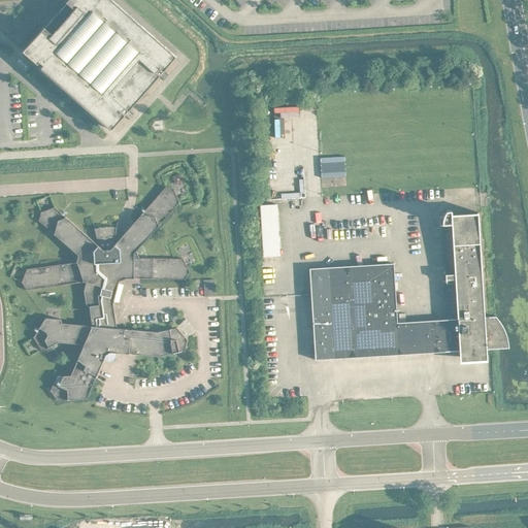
[(69,0),(68,2),(72,6),(61,19),(51,31),(45,27),(24,51),(90,109),(112,129),(114,127),(175,58),(177,56),(155,36),(113,0),(69,0)]
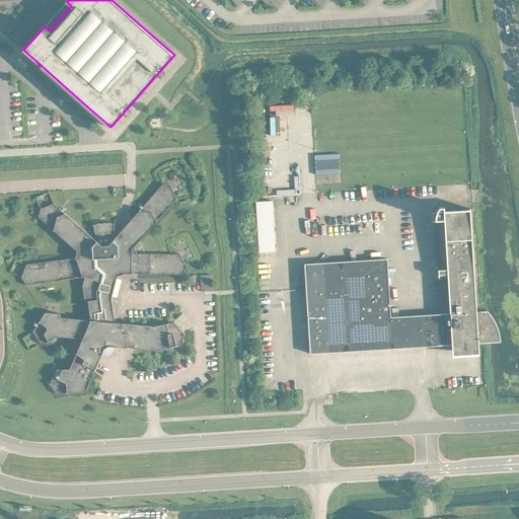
[(63,369),(59,378),(54,375),(50,383),(57,393),(86,391),(102,353),(107,355),(115,351),(116,346),(136,348),(157,350),(182,344),(184,334),(174,321),(155,325),(116,321),(113,298),(118,276),(125,273),(182,274),(187,267),(180,253),(138,252),(135,246),(177,199),(171,186),(163,183),(117,236),(115,233),(115,223),(109,222),(98,222),(93,225),(96,234),(93,237),(54,203),(41,208),(39,216),(77,250),(76,256),(27,264),(21,277),(26,284),(83,277),(85,277),(83,285),(85,300),(88,301),(91,319),(62,316),(60,313),(46,311),(33,330),(41,343),(46,343),(58,336),(79,338),(83,340),(70,368),(63,369)]
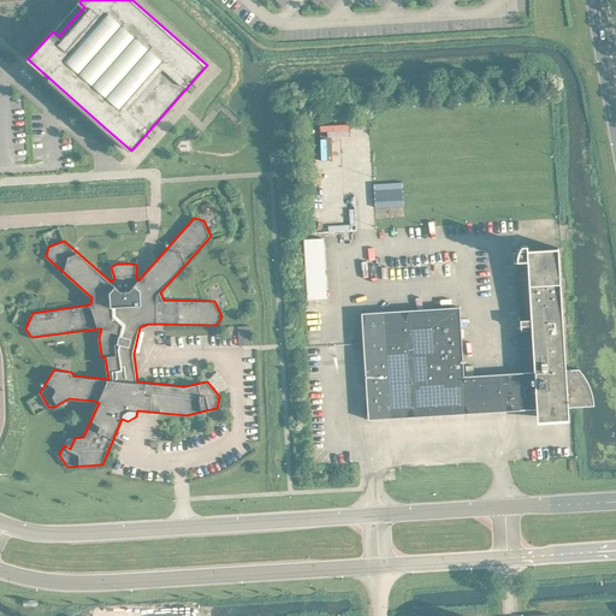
[(384,311),(390,418),(443,415),(521,409),(537,409),(537,412),(546,408),(569,407),(581,406),(579,368),(570,368),(567,369),(558,247),(557,247),(557,248),(528,250),(528,244),(522,244),(521,247),(520,249),(519,252),(517,253),(517,255),(517,258),(517,260),(521,329),(532,327),(534,371),(465,375),(460,307),(384,311)]
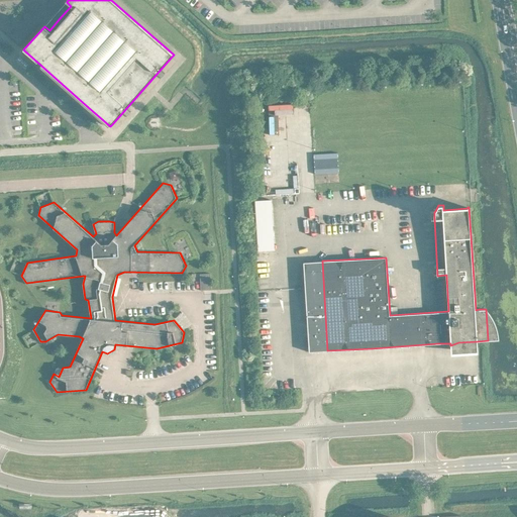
[(327,350),(322,261),(304,262),(307,308),(309,351),(327,350)]
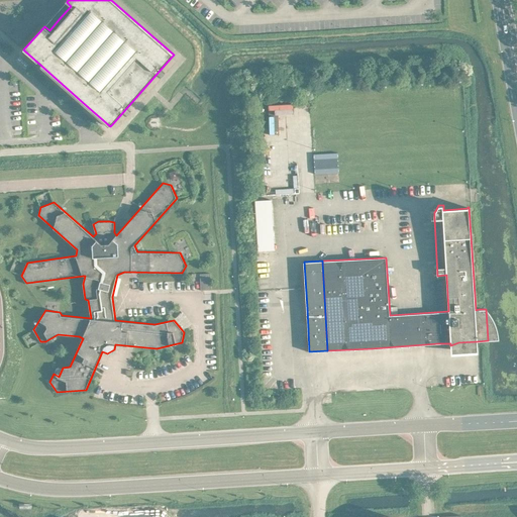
[(211,273),(201,274),(201,279),(201,290),(203,290),(212,290),(211,273)]
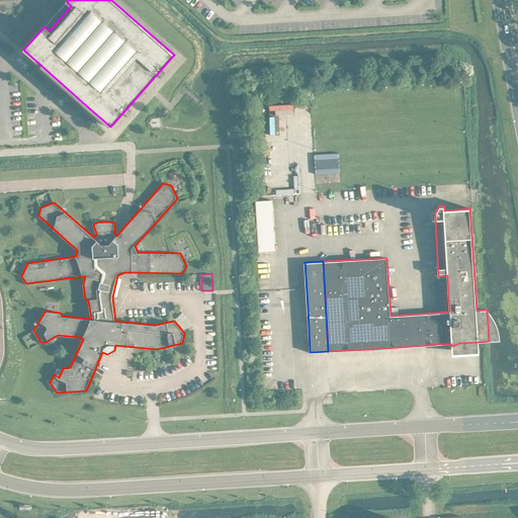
[(459,343),(451,346),(452,355),(465,354),(479,353),(479,342),(459,343)]
